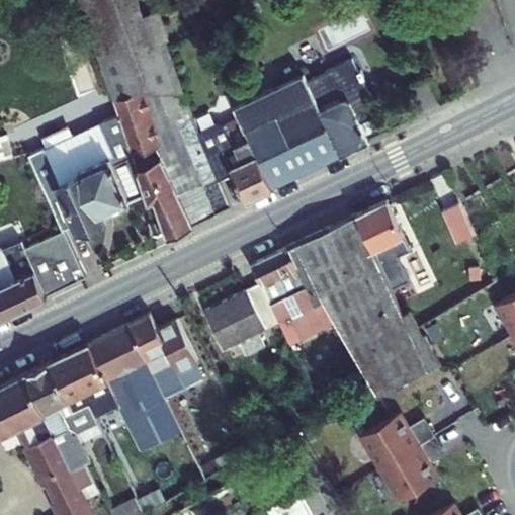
[(156,11),(142,17),(141,17),(134,0),(75,0),(98,63),(163,39),(165,39),(156,11)]
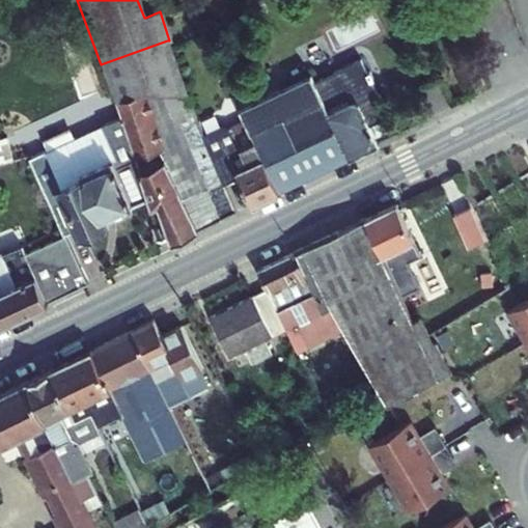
[(101,64),(114,104),(142,94),(185,96),(167,40),(101,64)]
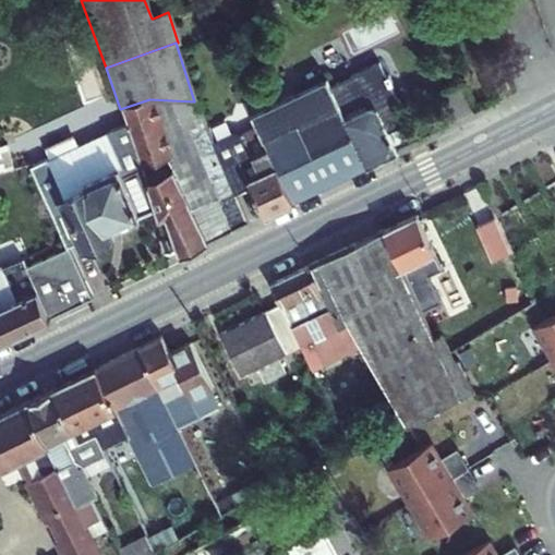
[(251,117),(256,129),(263,145),(291,203),(395,154),(391,146),(412,136),(381,73),(328,98),(321,83),(260,112),(251,117)]
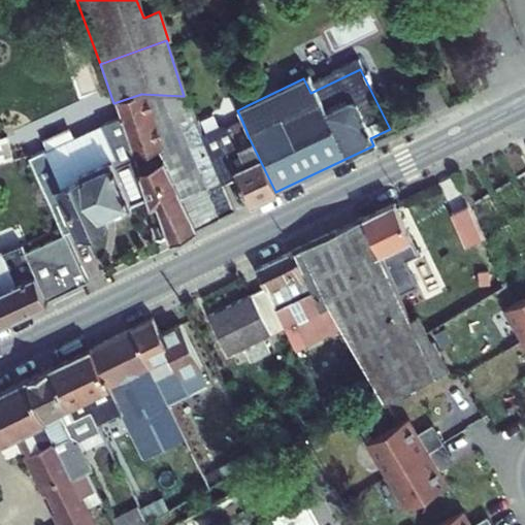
[(230,92),(237,110),(245,106),(237,89),(230,92)]
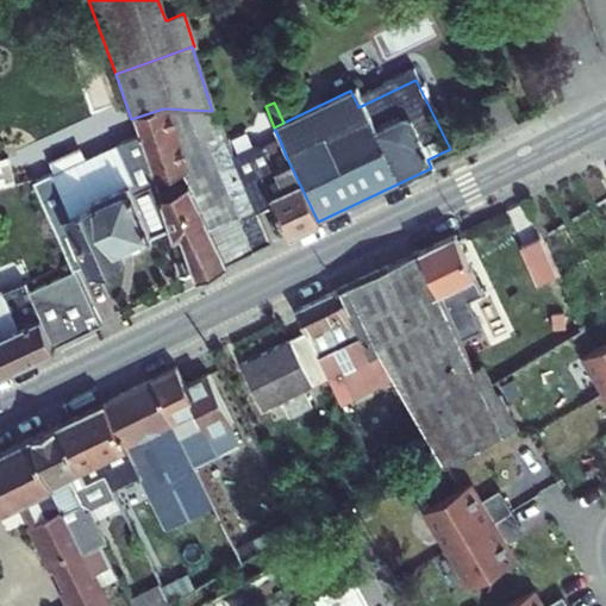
[(191,274),(194,282),(268,247),(255,214),(233,163),(212,111),(163,108),(131,119),(138,138),(155,185),(149,187),(166,230),(169,241),(177,238),(186,260),(191,274)]
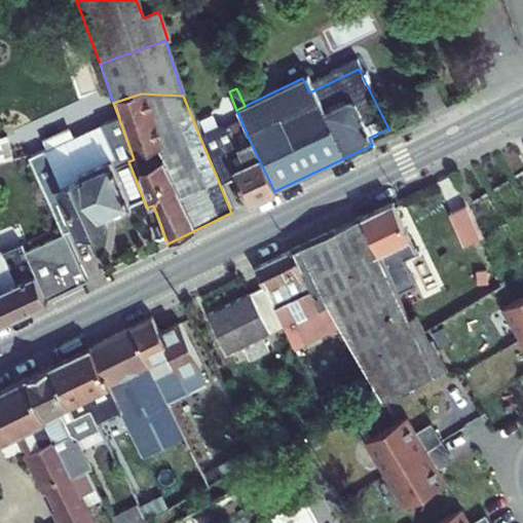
[(101,223),(99,219),(143,198),(128,161),(134,159),(119,119),(44,153),(27,156),(62,235),(76,228),(78,233),(101,223)]
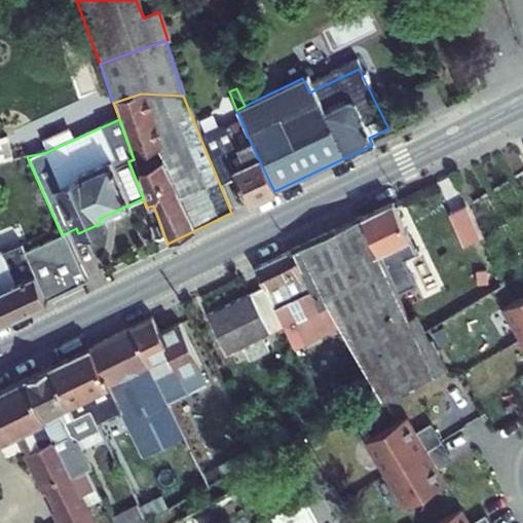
[(234,178),(248,204),(274,191),(248,137),(241,121),(201,141),(220,185),(234,178)]
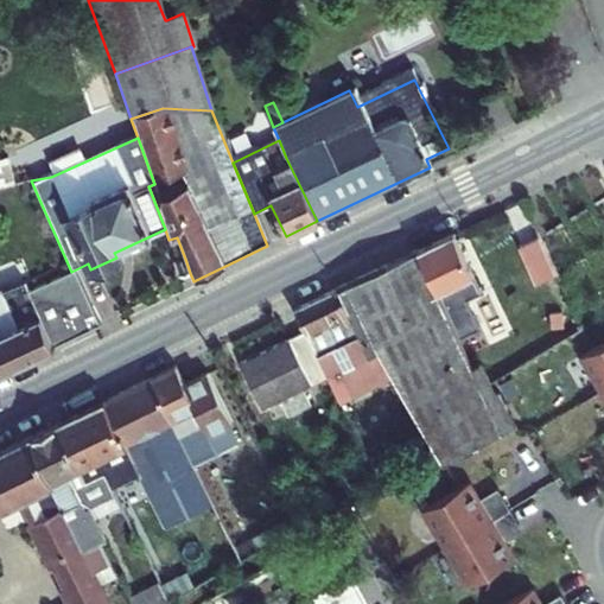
[(5,159),(0,160),(0,188),(12,185),(5,159)]
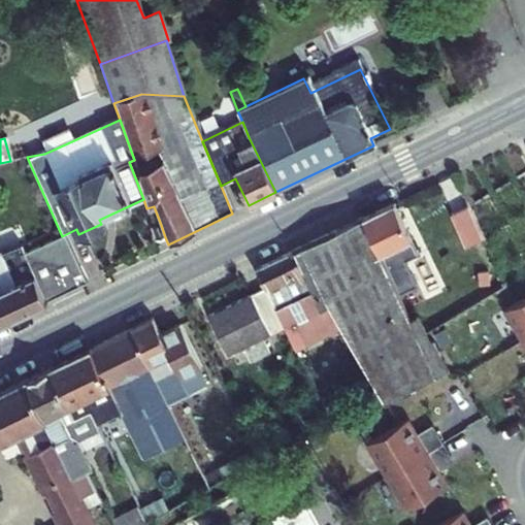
[(462,196),(448,202),(460,231),(474,224),(462,196)]
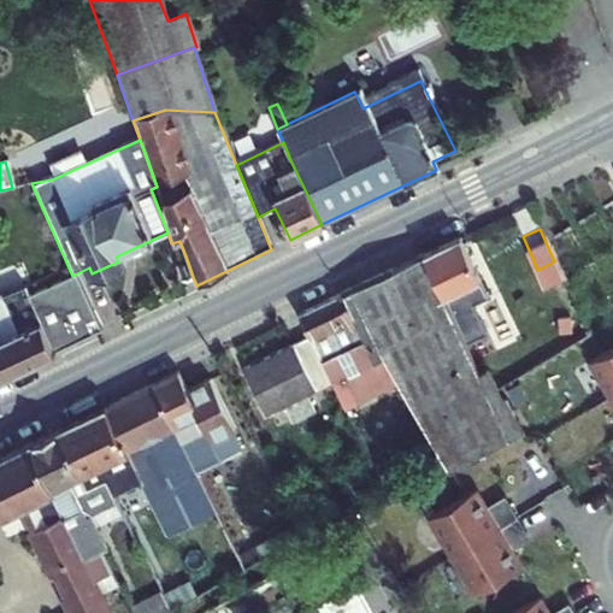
[(458,240),(420,258),(441,301),(460,292),(467,308),(484,301),(458,240)]
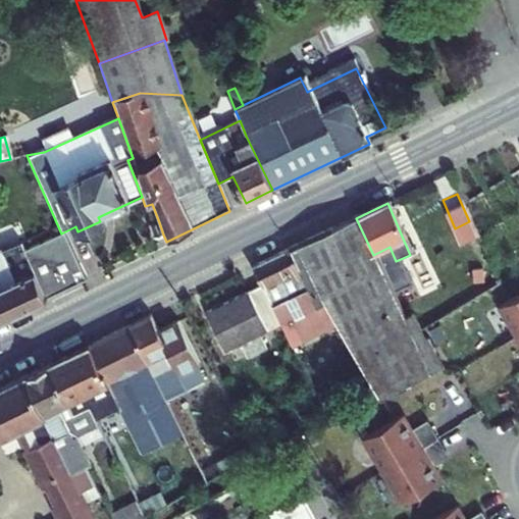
[(424,342),(410,315),(402,319),(373,255),(356,218),(289,250),(316,309),(324,305),(331,317),(377,401),(439,369),(432,356),(424,342)]
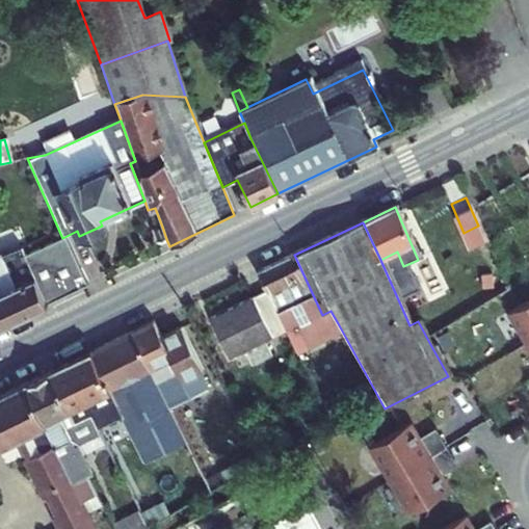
[(166,239),(162,227),(150,231),(155,244),(166,239)]
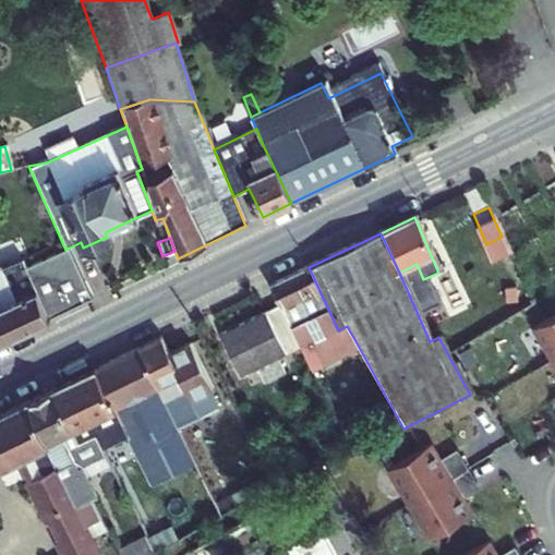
[(0,342),(88,301),(65,251),(25,269),(22,262),(0,269),(0,342)]
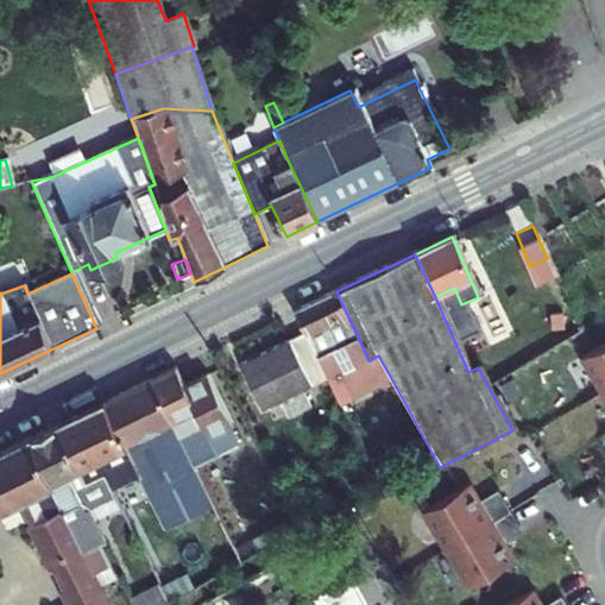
[(336,291),(292,313),(303,334),(325,380),(332,395),(386,370),(378,355),(369,360),(336,291)]
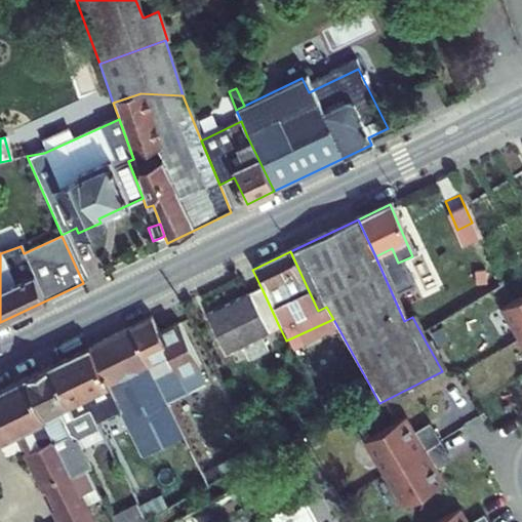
[(240,347),(246,361),(266,352),(258,338),(280,328),(262,288),(204,315),(224,355),(240,347)]
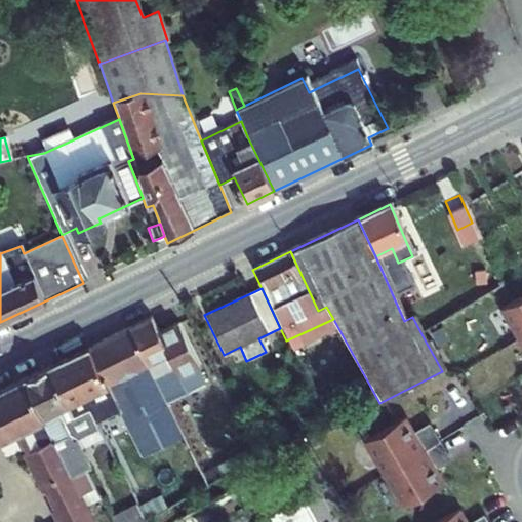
[(521,292),(494,310),(521,355),(521,292)]
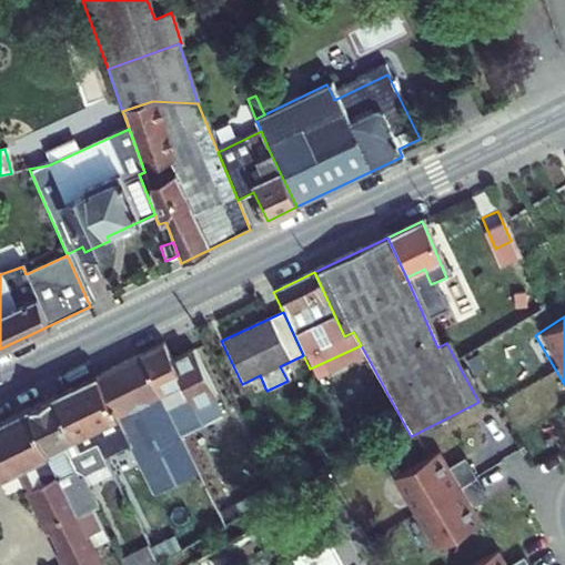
[(170,362),(161,345),(138,356),(179,439),(220,417),(211,400),(214,397),(191,351),(170,362)]
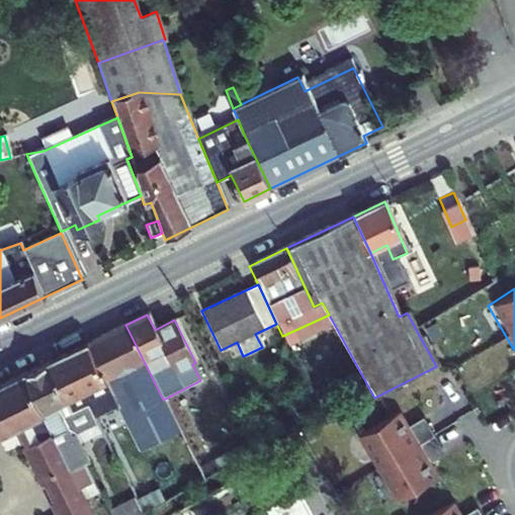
[(140,452),(179,432),(163,400),(125,325),(86,345),(117,408),(124,422),(140,452)]
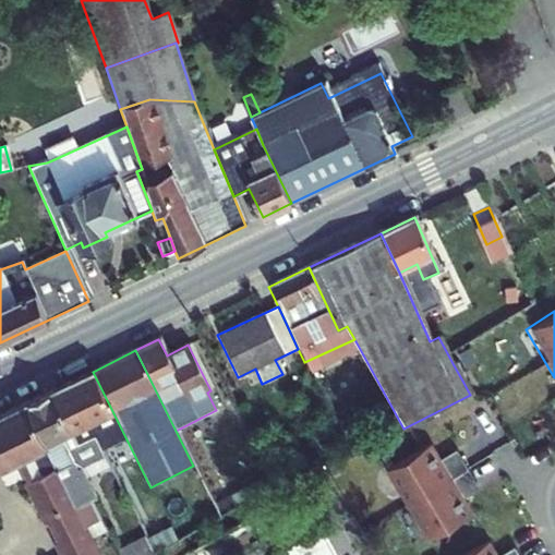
[(473,375),(465,359),(454,365),(462,381),(473,375)]
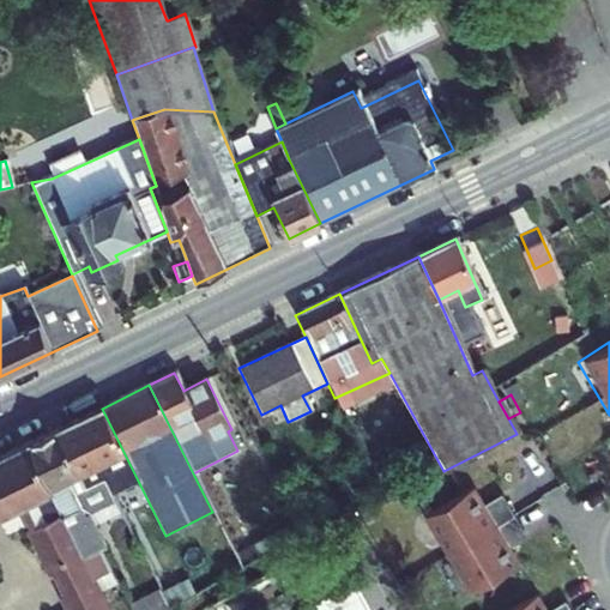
[(86,489),(104,479),(113,495),(139,483),(102,409),(58,430),(86,489)]
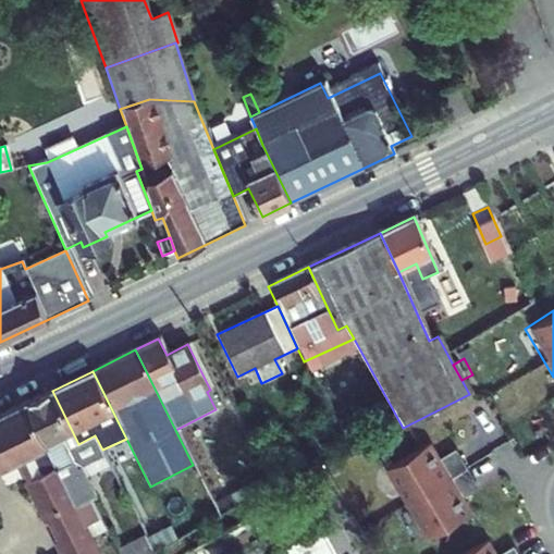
[(74,511),(91,502),(95,501),(79,469),(106,457),(102,450),(95,435),(78,444),(52,391),(24,404),(74,511)]
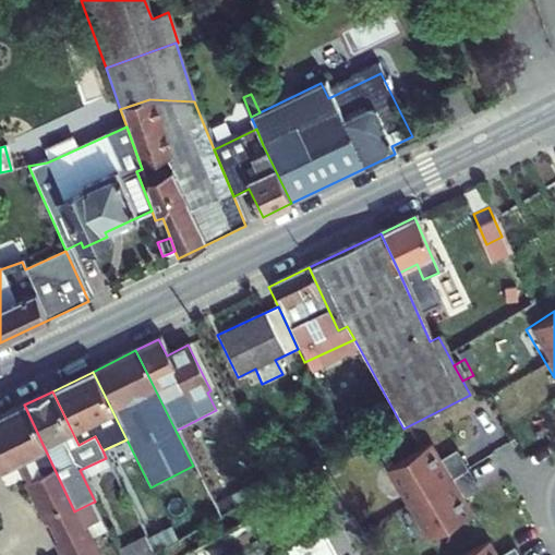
[(0,472),(21,462),(64,554),(94,554),(87,541),(82,530),(100,521),(92,503),(74,511),(24,405),(0,417),(0,472)]
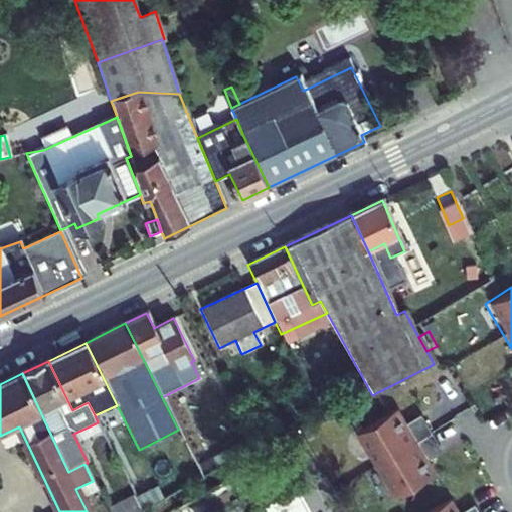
[(420,416),(402,427),(396,415),(359,436),(392,495),(437,471),(424,460),(441,451),(420,416)]
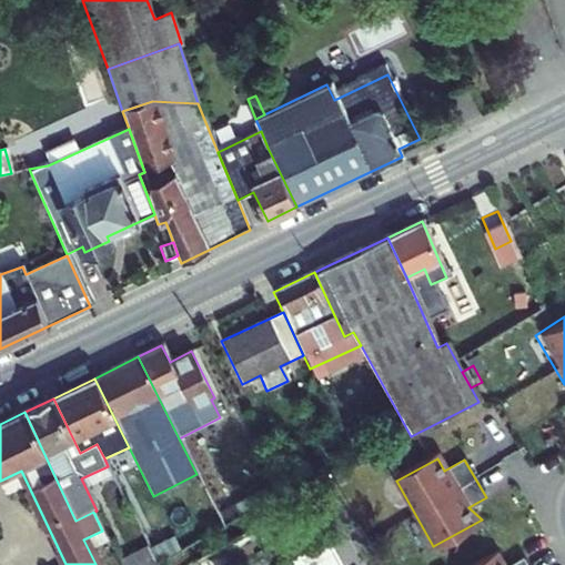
[(102,531),(83,540),(89,551),(107,542),(102,531)]
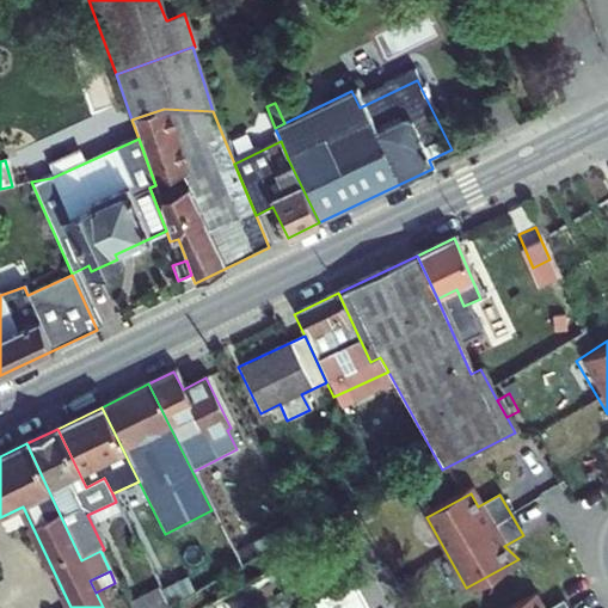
[(120,593),(127,607),(166,607),(152,578),(120,593)]
